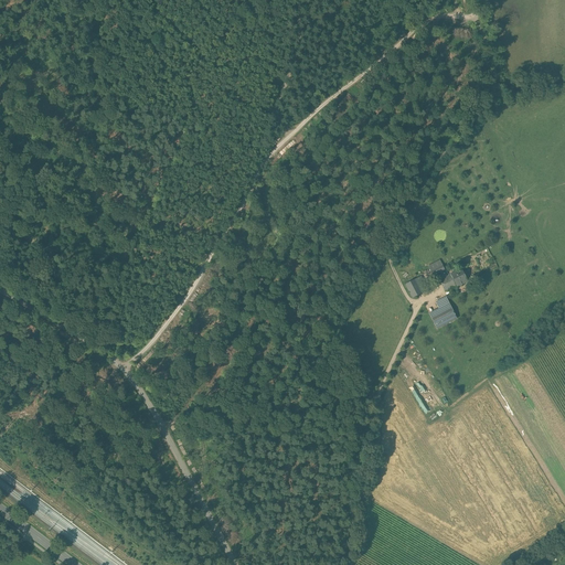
[(440,260),(429,266),(434,275),(445,269),(440,260)]
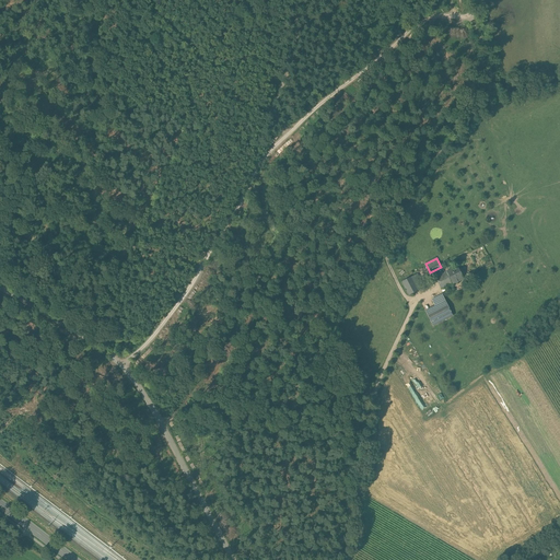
[(453,269),(436,278),(442,289),(454,282),(455,284),(465,279),(459,268),(454,271),(453,269)]
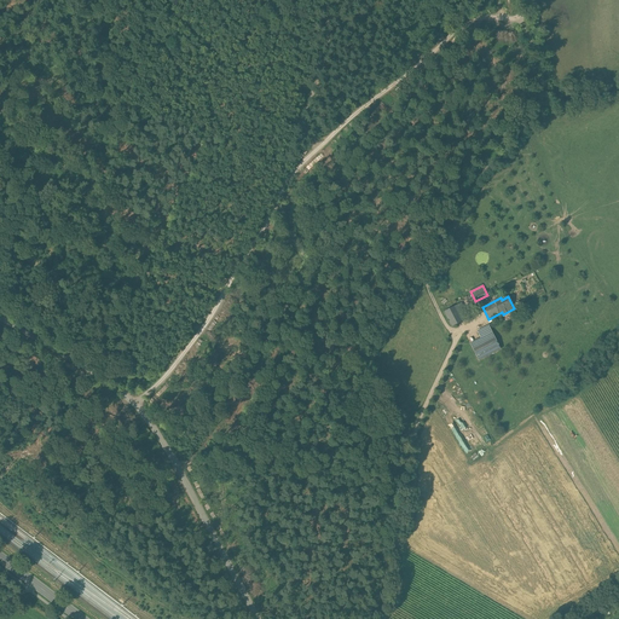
[(462,320),(455,306),(444,312),(451,327),(462,320)]
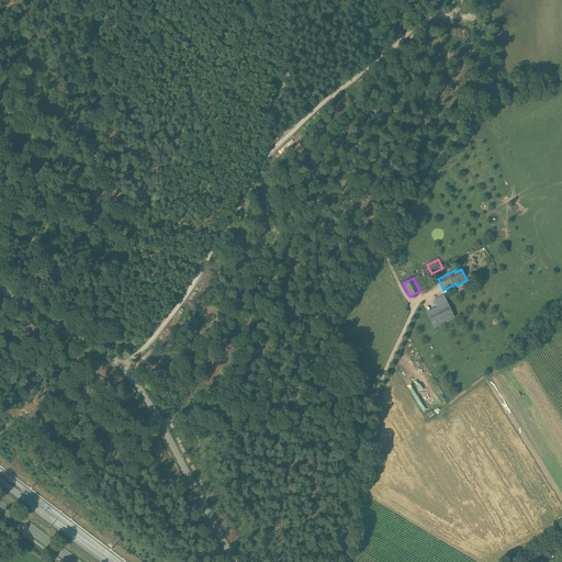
[(448,302),(445,295),(435,300),(437,306),(427,312),(435,327),(456,317),(448,302)]
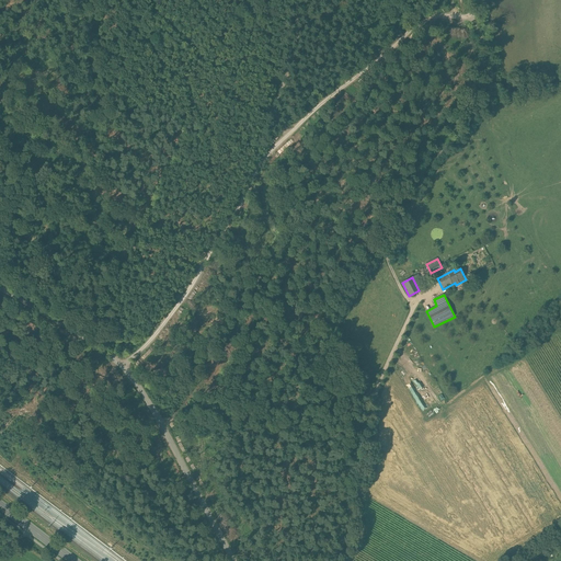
[(420,404),(425,401),(409,376),(404,379),(420,404)]
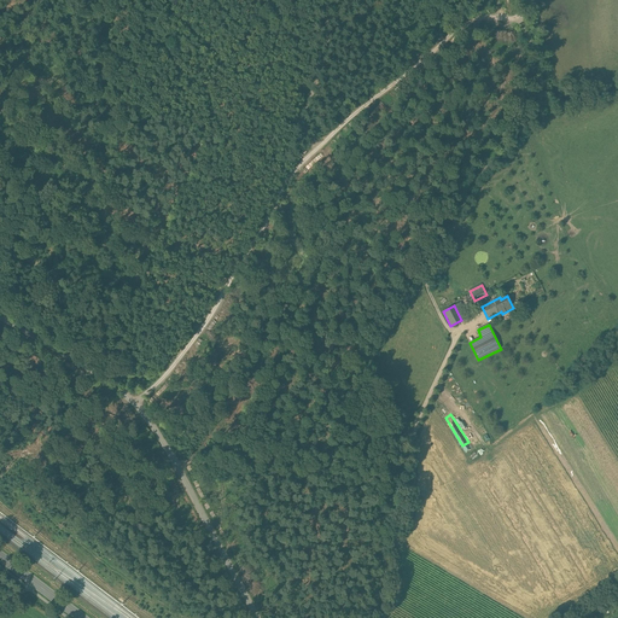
[(466,439),(478,449),(482,445),(471,435),(466,439)]
